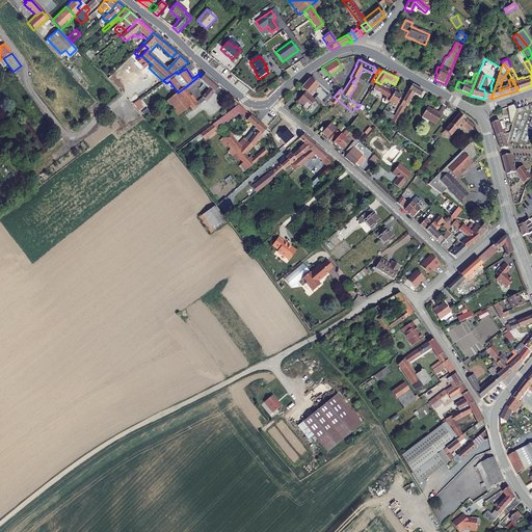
[(218,88),(202,74),(196,78),(201,81),(207,87),(205,90),(207,92),(202,98),(203,99),(205,101),(206,102),(218,88)]
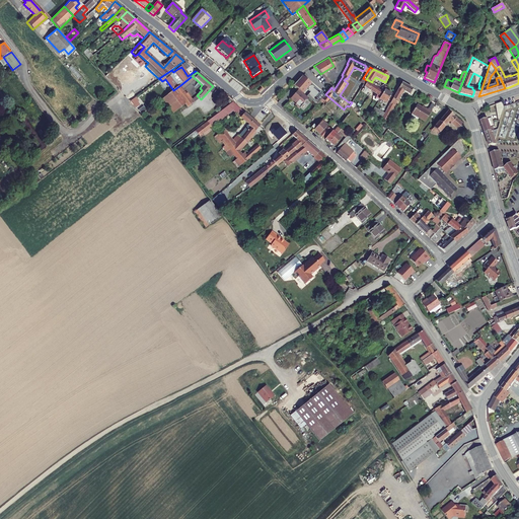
[(192,76),(180,85),(183,88),(196,79),(192,76)]
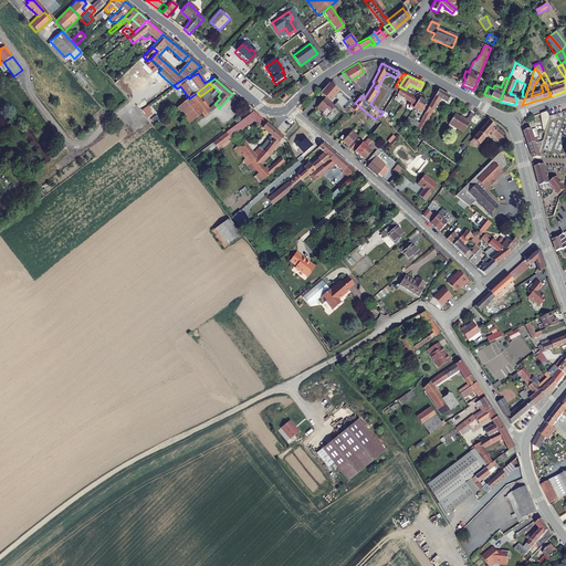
[(353,105),(328,83),(320,94),(325,98),(329,103),(335,107),(344,115),(353,105)]
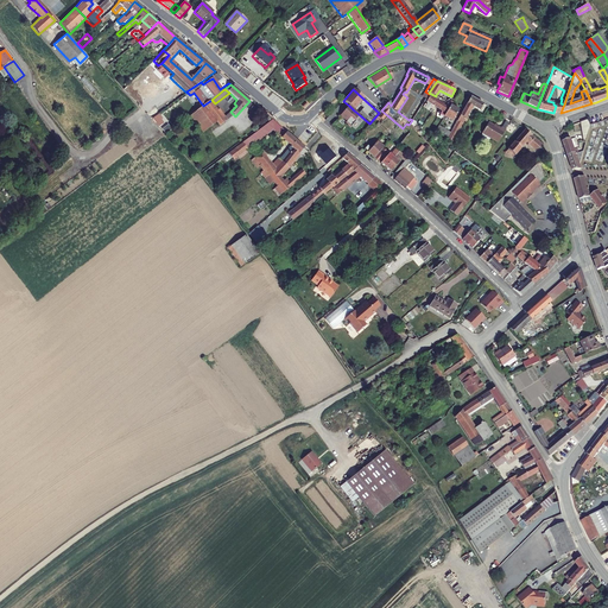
[(425,92),(417,103),(420,106),(429,94),(425,92)]
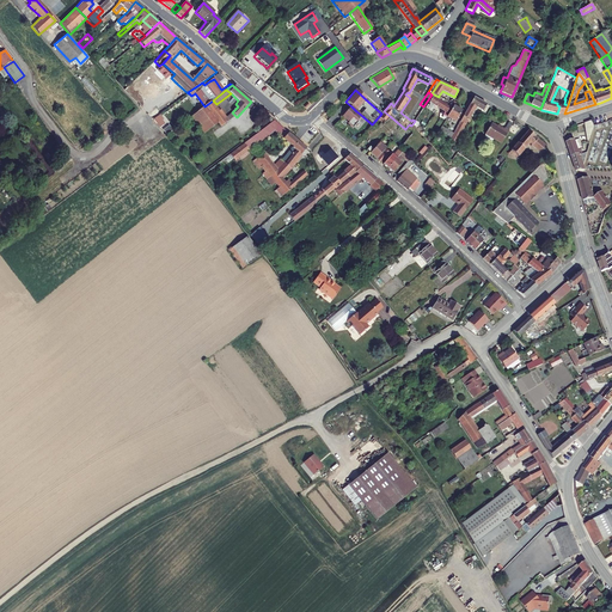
[(432,97),(428,103),(447,114),(453,105),(454,103),(451,104),(450,104),(447,106),(438,102),(439,101),(439,99),(438,98),(436,99),(435,99),(432,97)]
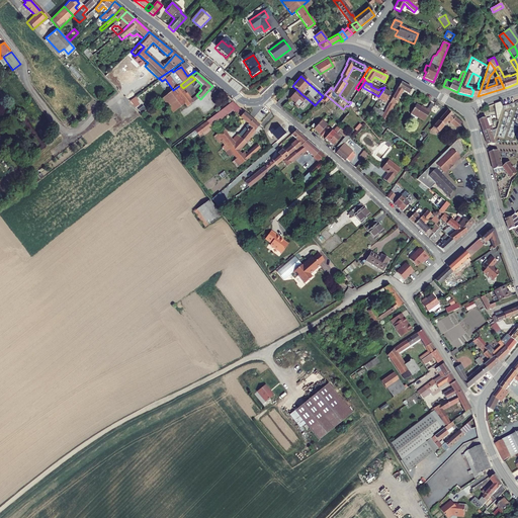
[(387,104),(384,108),(390,110),(395,101),(396,101),(402,91),(403,91),(406,86),(400,83),(393,94),(387,104)]
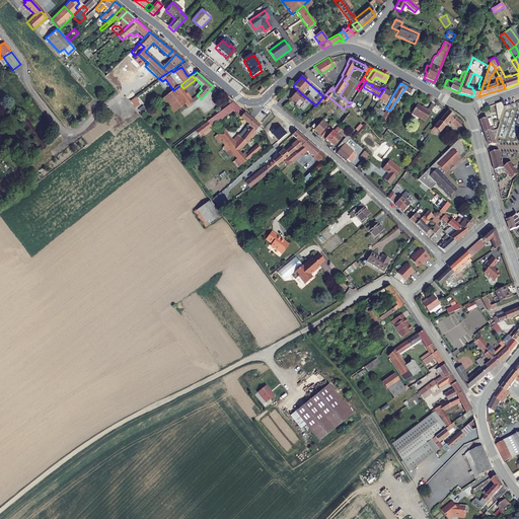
[(183,88),(180,85),(173,90),(184,104),(187,107),(193,103),(191,101),(181,90),(183,88)]
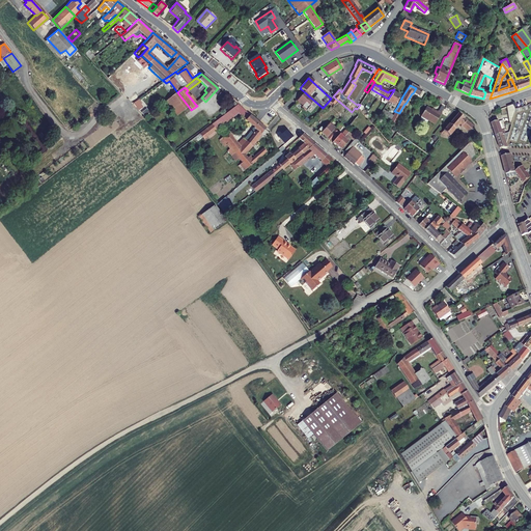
[(402,96),(393,91),(388,99),(387,101),(397,107),(402,96)]
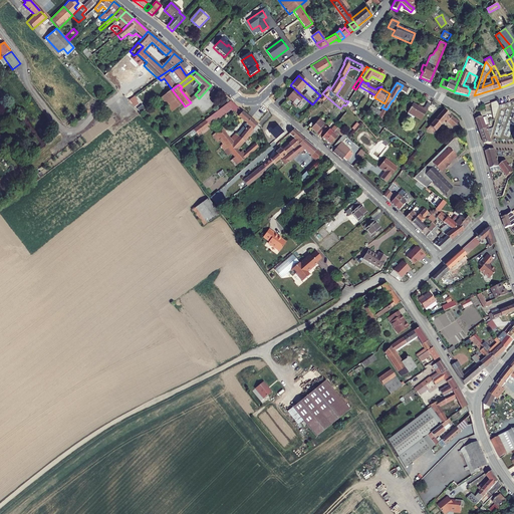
[(172,89),(160,98),(171,112),(183,103),(172,89)]
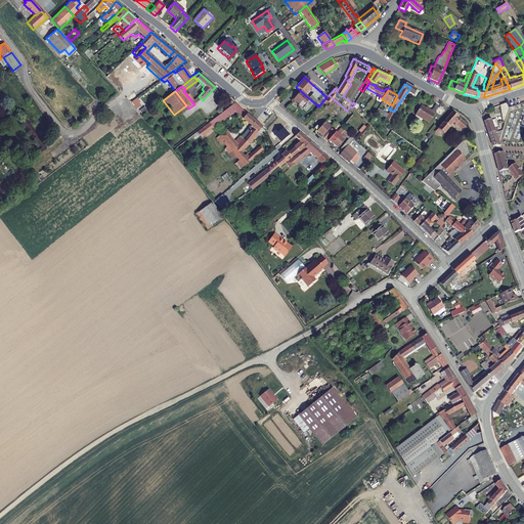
[(305,95),(301,91),(293,100),(298,105),(297,106),(301,110),(310,99),(305,95)]
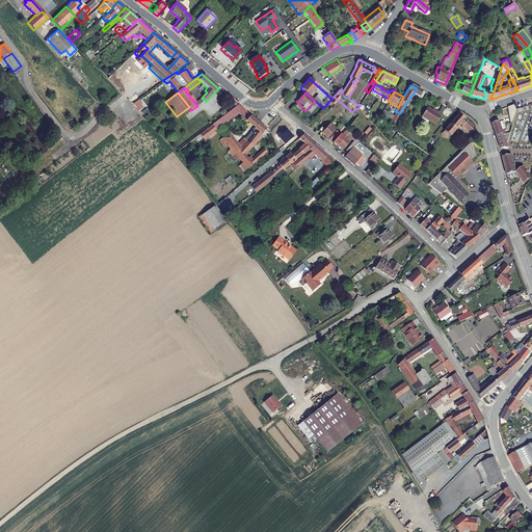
[(127,101),(131,105),(138,100),(135,96),(127,101)]
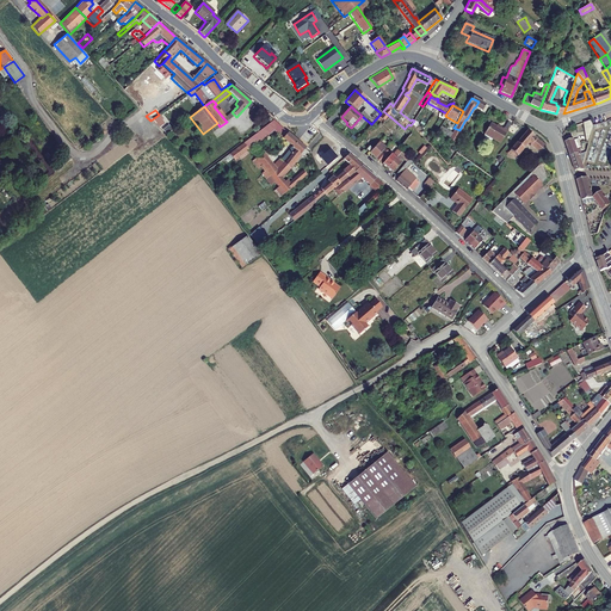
[(389,116),(383,111),(381,113),(371,124),(370,125),(375,130),(382,122),(383,123),(389,116)]
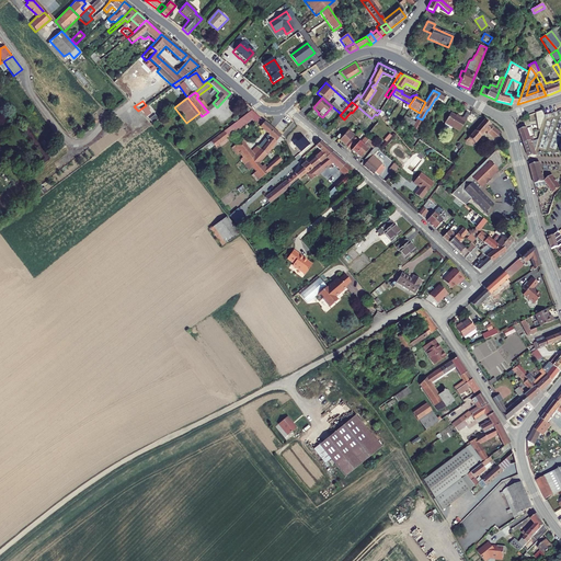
[(140,111),(146,117),(150,114),(146,107),(140,111)]
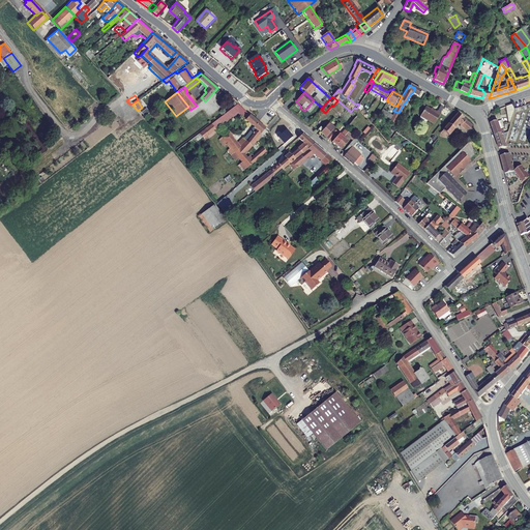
[(239,104),(200,131),(206,141),(218,131),(216,128),(239,113),(242,118),(246,114),(239,104)]
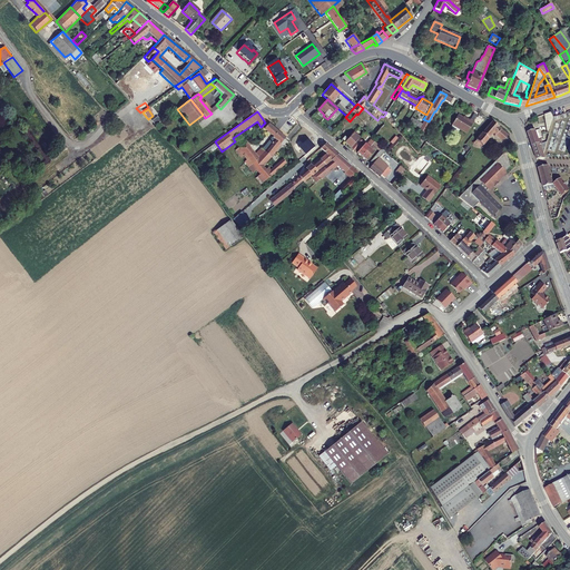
[(457,114),(451,124),(465,133),(473,121),(469,119),(468,120),(457,114)]
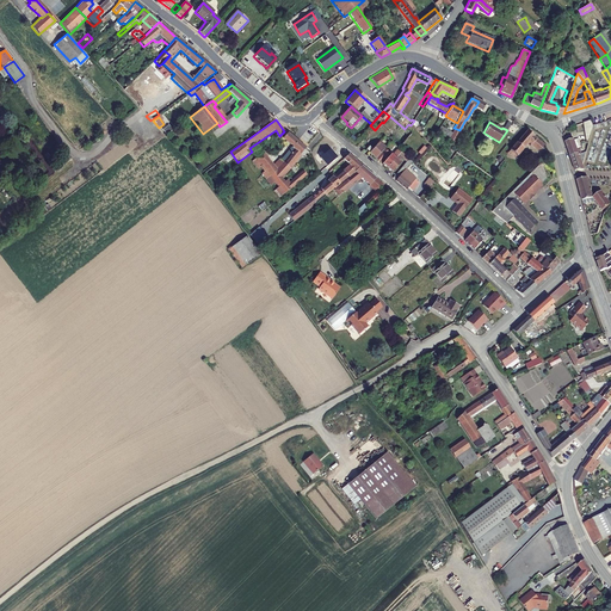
[(451,134),(439,127),(436,133),(446,140),(451,134)]
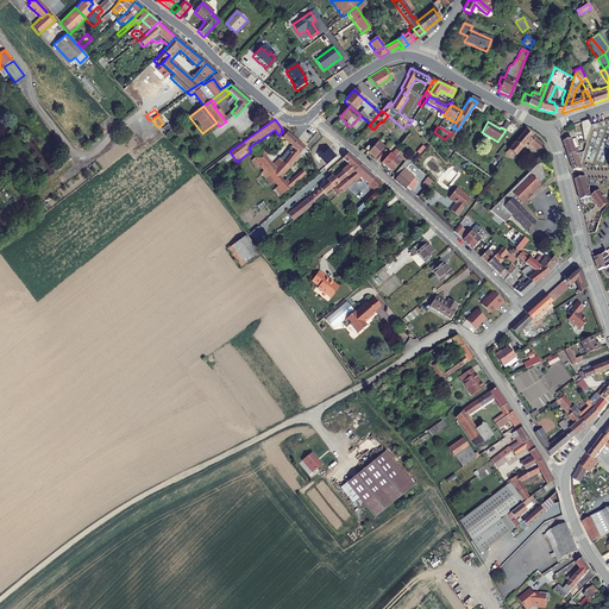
[(458,130),(452,127),(450,133),(445,139),(451,143),(458,130)]
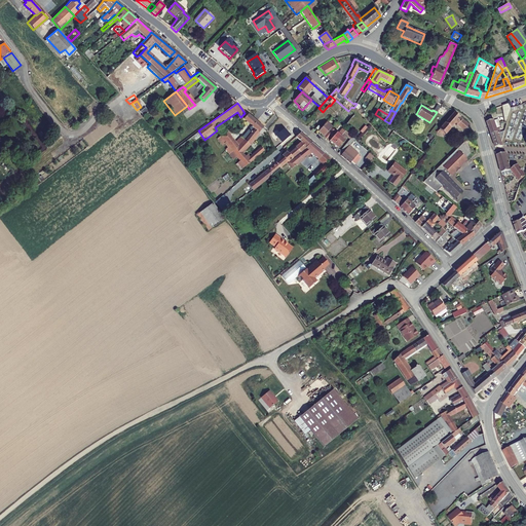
[(444,122),(437,130),(444,137),(451,127),(450,127),(454,122),(456,124),(456,125),(464,133),(470,126),(454,112),(445,123),(444,122)]
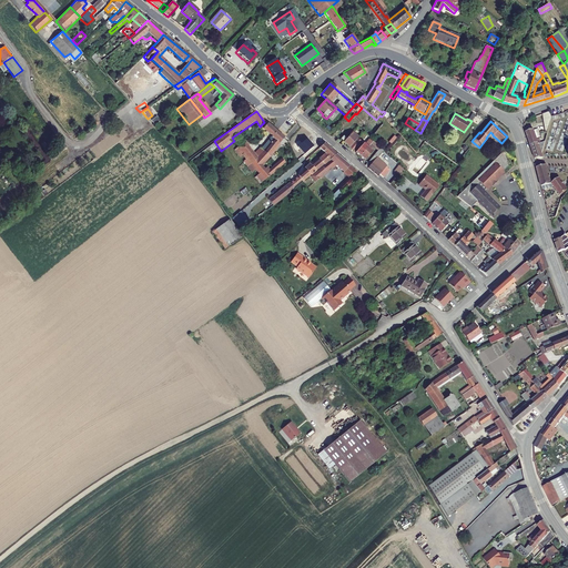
[(244,142),(236,148),(250,164),(247,165),(253,172),(255,170),(260,174),(264,180),(283,163),(284,162),(283,161),(284,161),(282,158),(267,171),(266,169),(264,170),(260,164),(283,139),(266,124),(262,130),(271,137),(254,155),(244,142)]
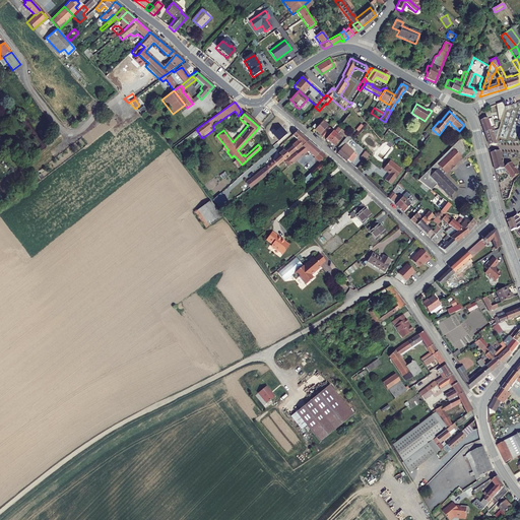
[(488,119),(480,121),(484,133),(492,131),(488,119)]
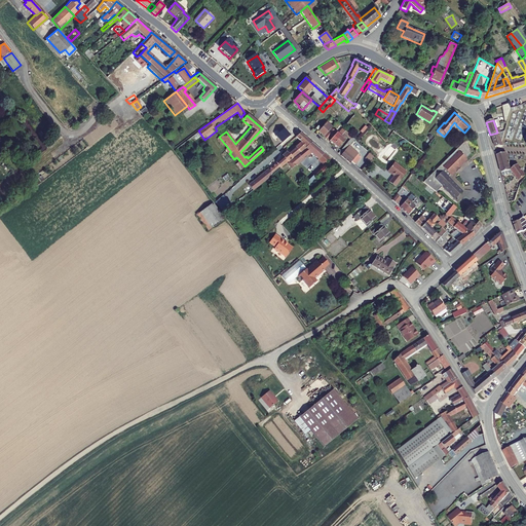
[(332,128),(327,123),(318,133),(324,138),(329,133),(332,128)]
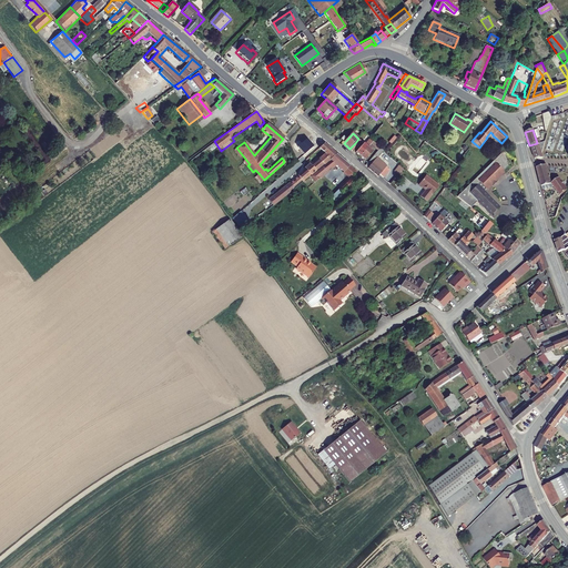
[(373,142),(364,134),(363,133),(361,135),(364,139),(365,138),(366,139),(365,140),(371,144),(373,142)]
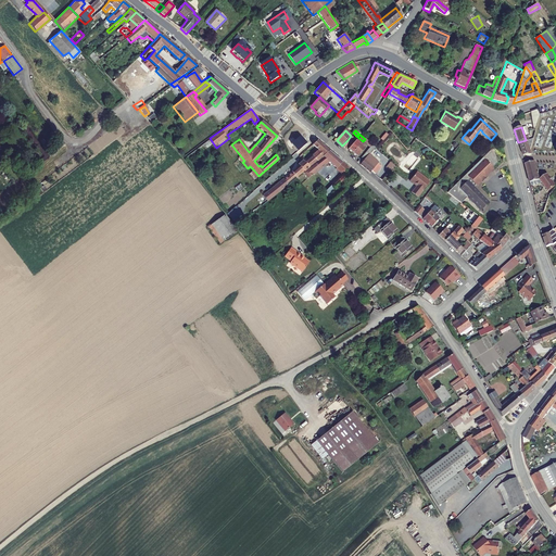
[(306,138),(300,143),(303,147),(308,141),(306,138)]
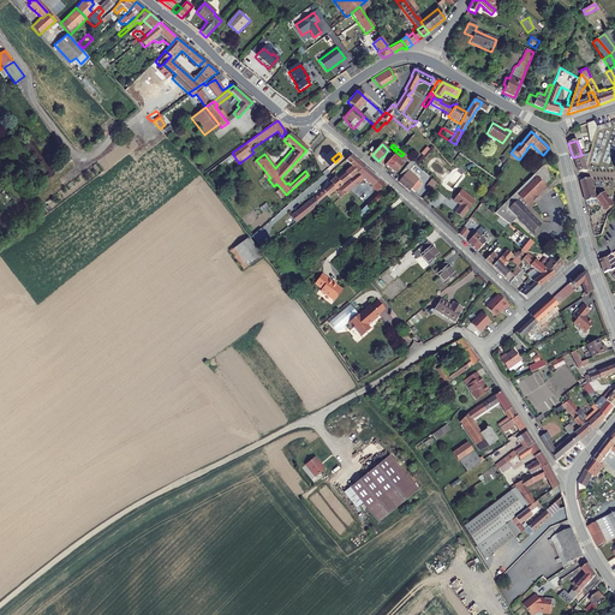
[(389,160),(384,155),(378,161),(382,165),(386,161),(387,162),(384,166),(389,171),(399,160),(393,155),(389,160)]
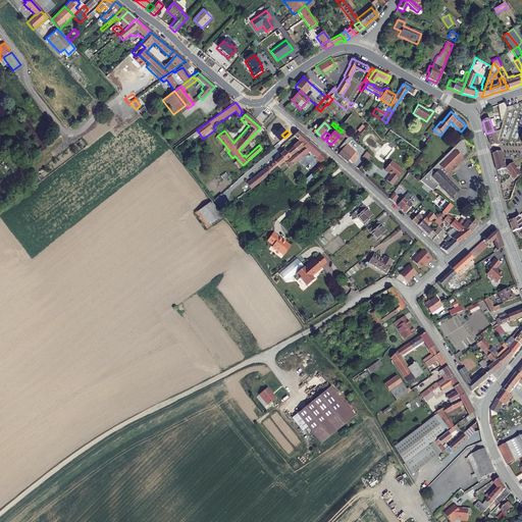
[(496,138),(493,132),(486,134),(491,148),(494,146),(498,145),(498,144),(497,140),(498,137),(496,138)]
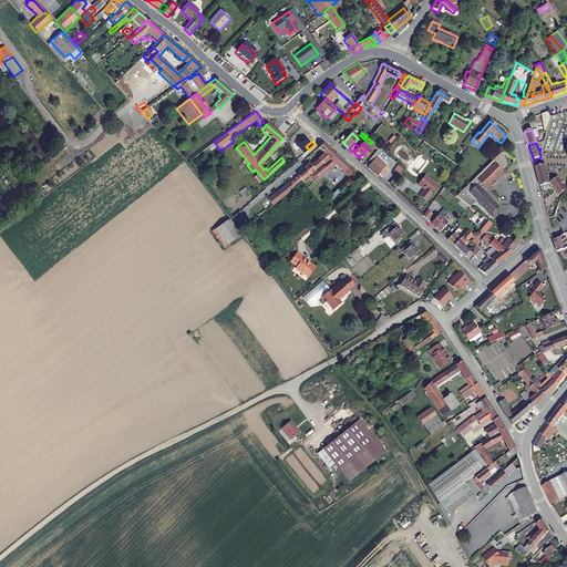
[(318,148),(329,158),(334,154),(328,148),(327,148),(322,144),(318,148)]
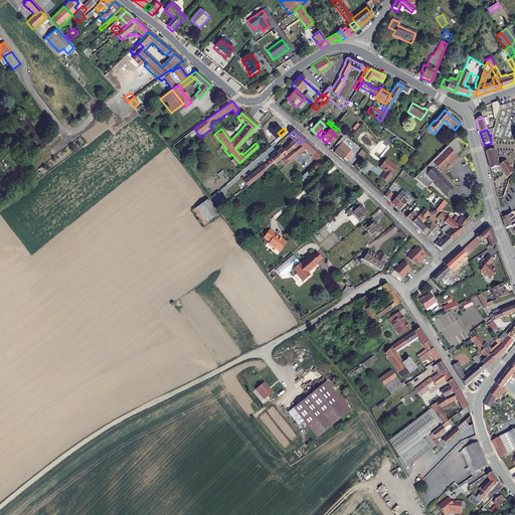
[(338,138),(334,134),(326,143),(330,147),(338,138)]
